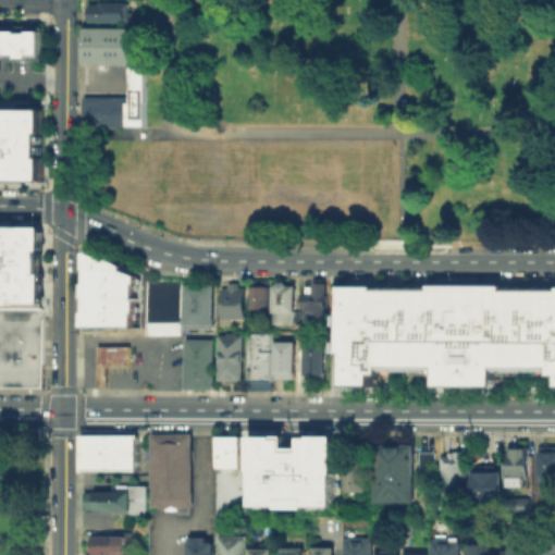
[(130,9),(130,25),(93,25),(93,9),(130,9)]
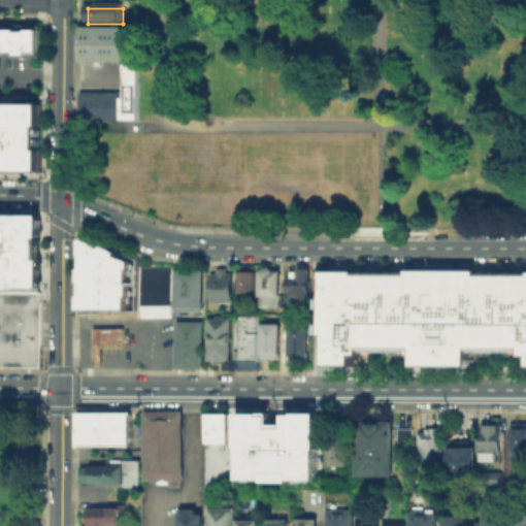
[(0,57),(37,57),(37,26),(0,26),(0,57)]
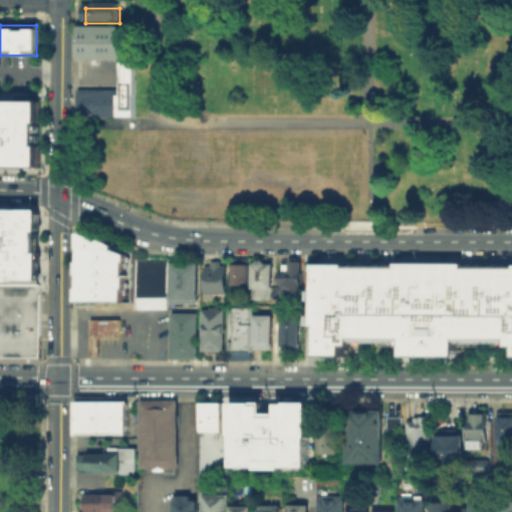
[(130,27),(129,116),(73,116),(73,89),(114,89),(114,59),(73,59),(73,26),(130,27)]
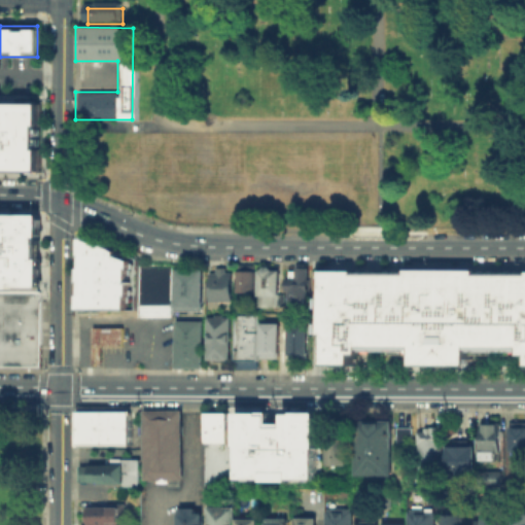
[(0,170),(38,170),(38,148),(33,148),(33,128),(37,128),(37,103),(0,103),(0,170)]
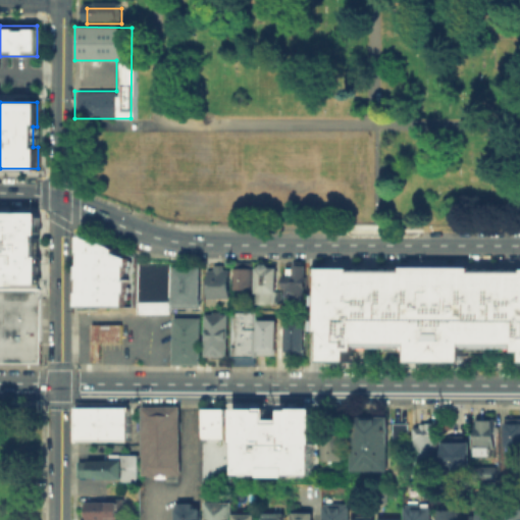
[(0,216),(4,216),(4,229),(11,229),(11,225),(23,225),(23,217),(38,220),(38,265),(36,265),(36,274),(38,274),(38,291),(0,290),(0,216)]
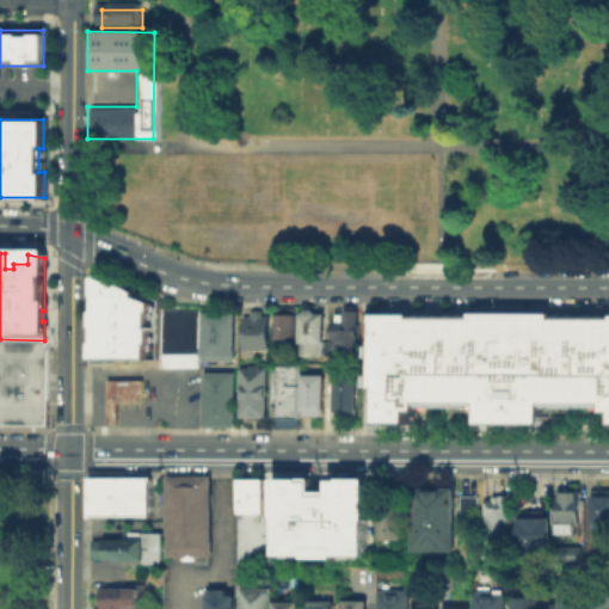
[(105,285),(149,303),(149,364),(97,364),(97,285),(105,285)]
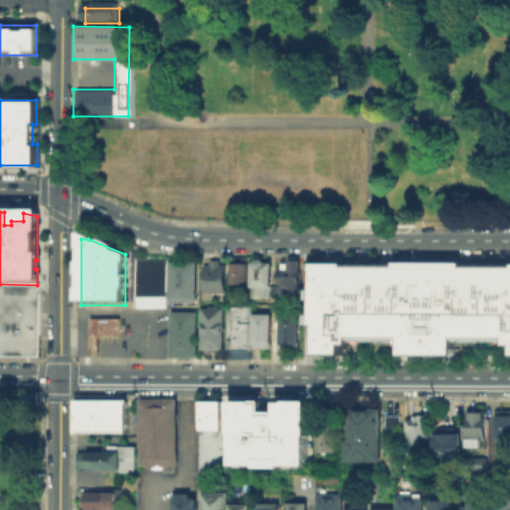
[(132,257),(132,310),(163,309),(163,257),(132,257)]
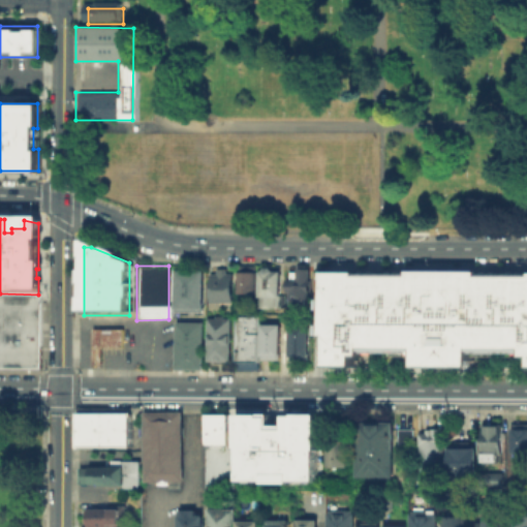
[(256,310),(256,271),(259,271),(262,268),(267,268),(270,271),(277,271),(277,310),(256,310)]
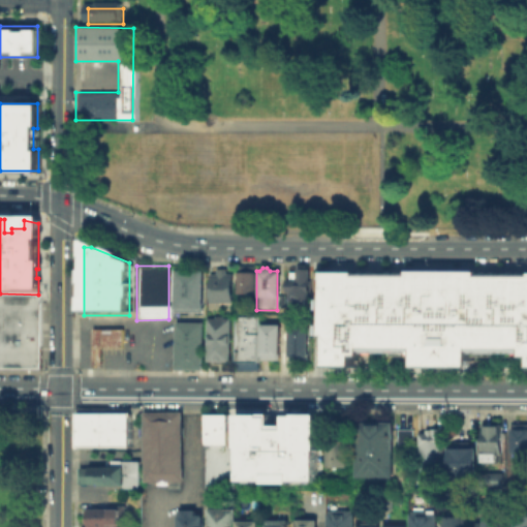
[(214,274),(208,274),(207,302),(229,303),(230,274),(224,274),(224,269),(214,269),(214,274)]
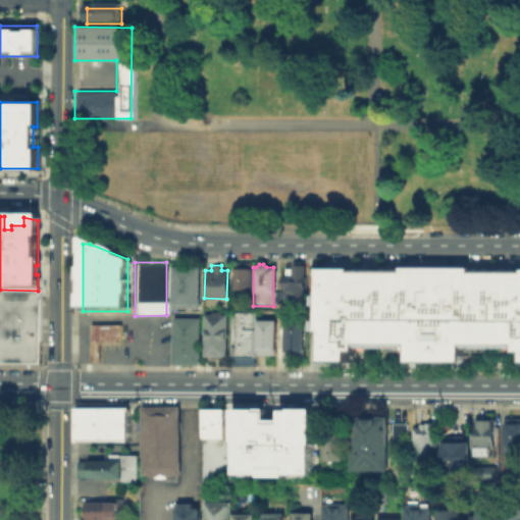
[(303,265),(303,300),(283,299),(283,289),(280,289),(280,275),(283,275),(283,268),(289,268),(289,265),(303,265)]
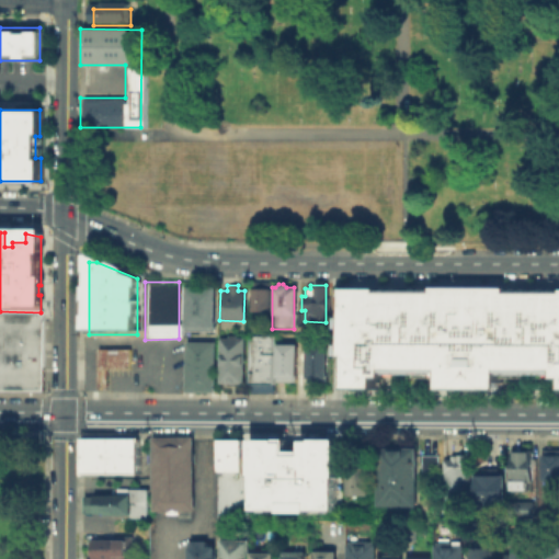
[(183,287),(182,331),(213,331),(213,287),(183,287)]
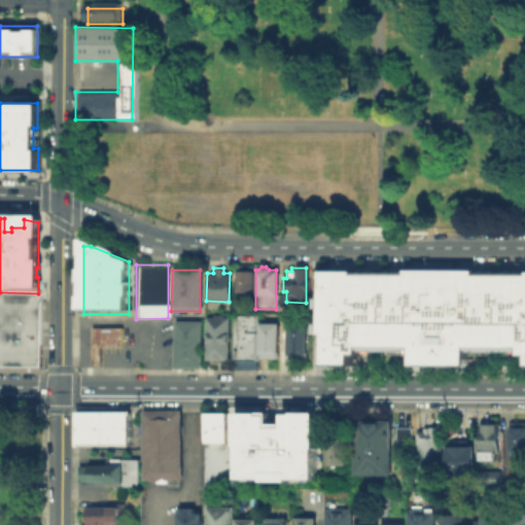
[(234,292),(235,271),(254,271),(254,292),(234,292)]
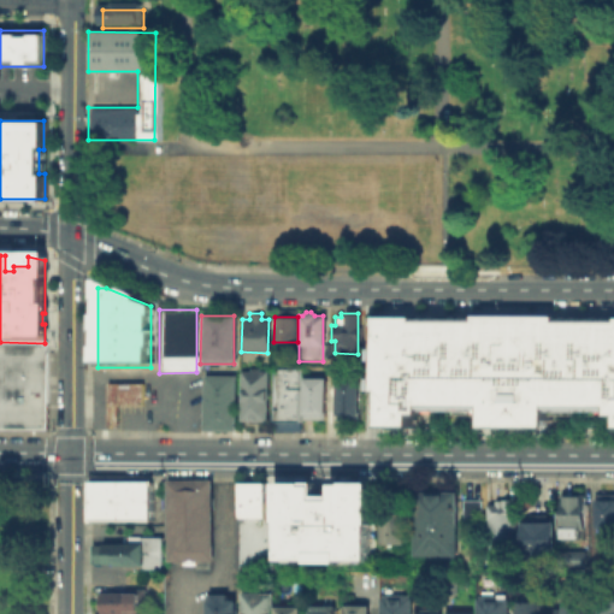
[(613,418),(602,418),(602,409),(544,409),(543,426),(477,425),(477,409),(415,408),(415,418),(408,418),(408,425),(371,425),(372,320),(613,320),(613,418)]
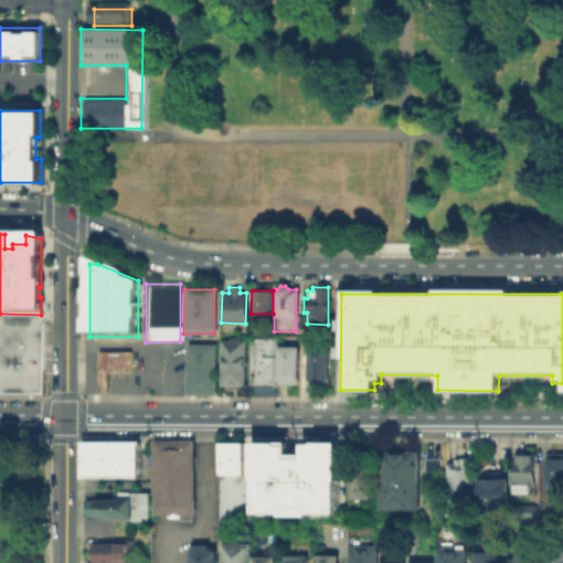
[(0,316),(43,316),(43,395),(0,395),(0,316)]
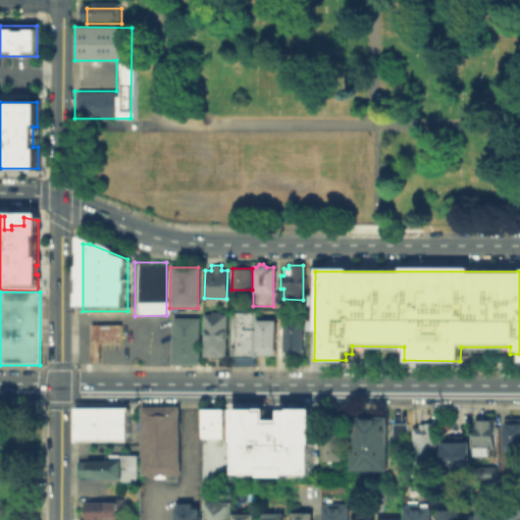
[(202,314),(201,357),(224,357),(225,315),(202,314)]
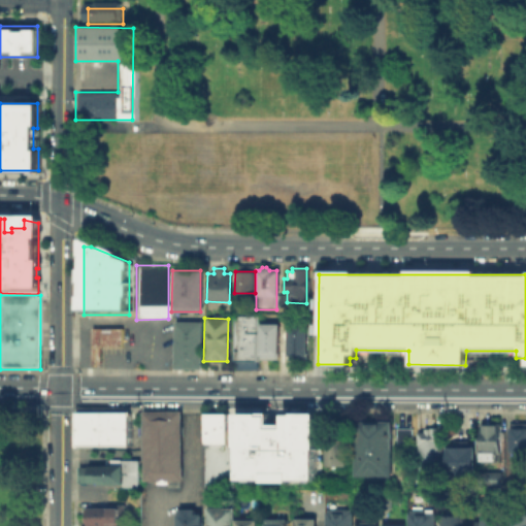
[(234,360),(234,318),(255,318),(255,360),(234,360)]
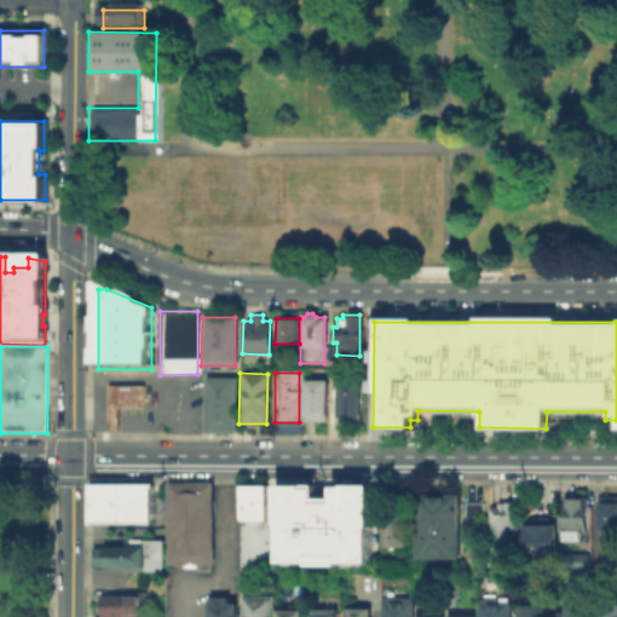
[(201,378),(200,434),(234,434),(235,378),(201,378)]
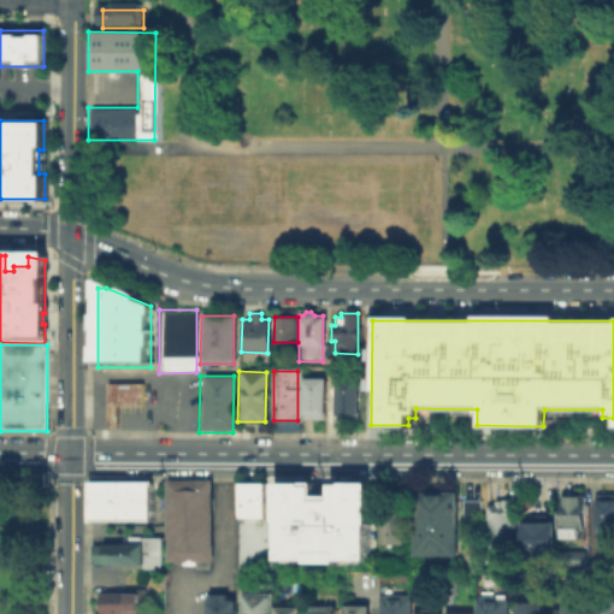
[(301,417),(301,378),(322,378),(322,417),(301,417)]
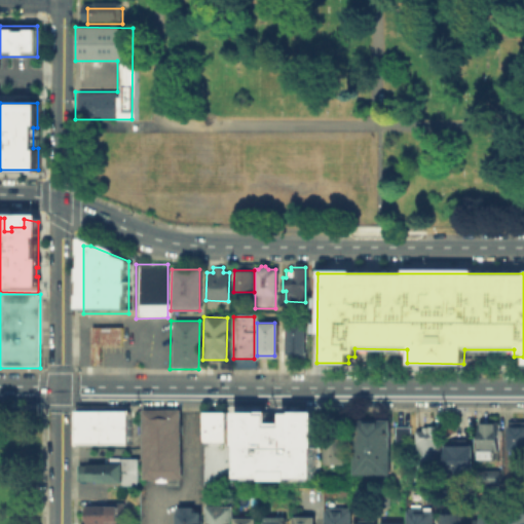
[(285,324),(303,325),(303,357),(285,357),(285,324)]
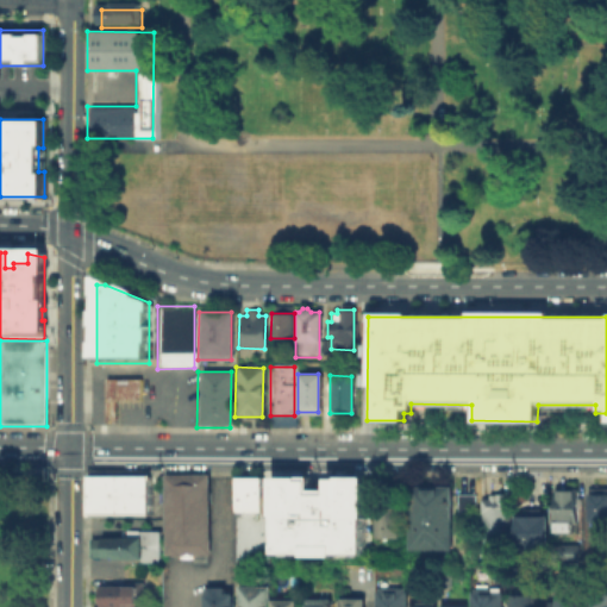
[(136,380),(136,399),(113,399),(113,420),(102,420),(102,380),(136,380)]
